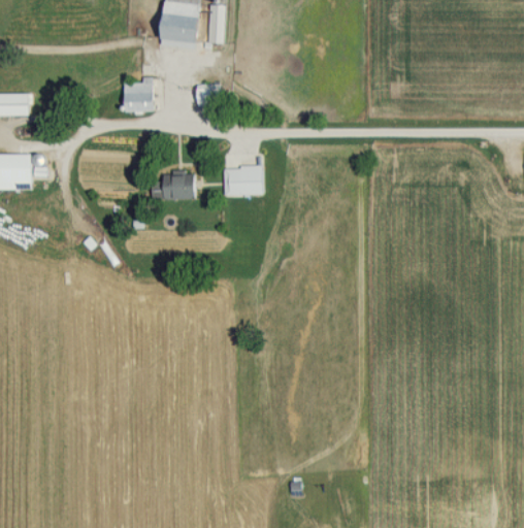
[(203,0),(164,0),(162,45),(202,47),(203,42),(224,43),(226,4),(203,3),(203,0)]
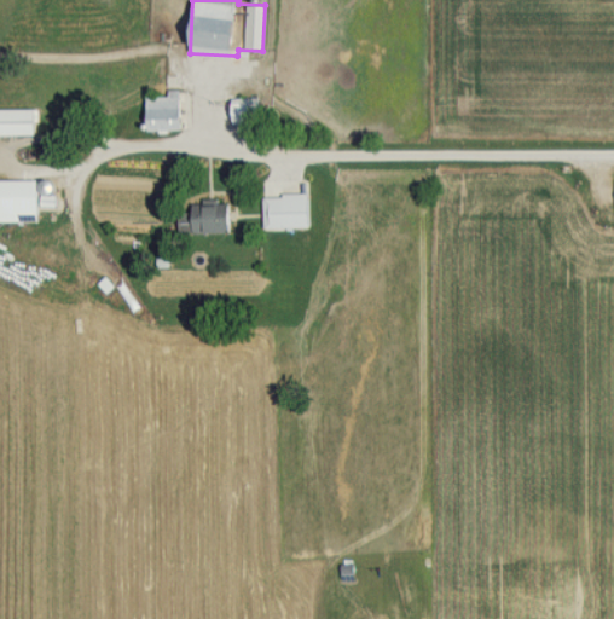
[(180,94),(145,94),(145,131),(180,131),(180,94)]
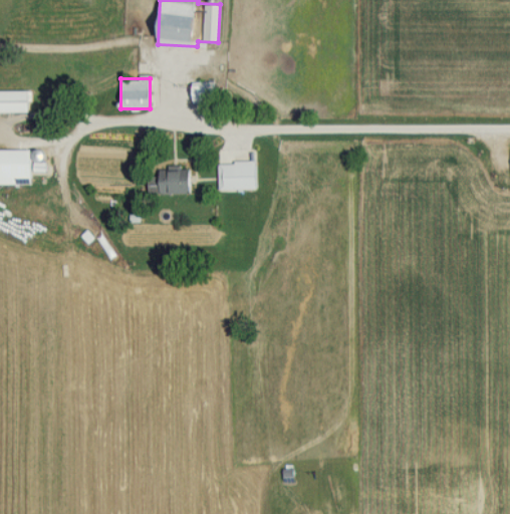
[(190,81),(190,102),(217,102),(217,81),(190,81)]
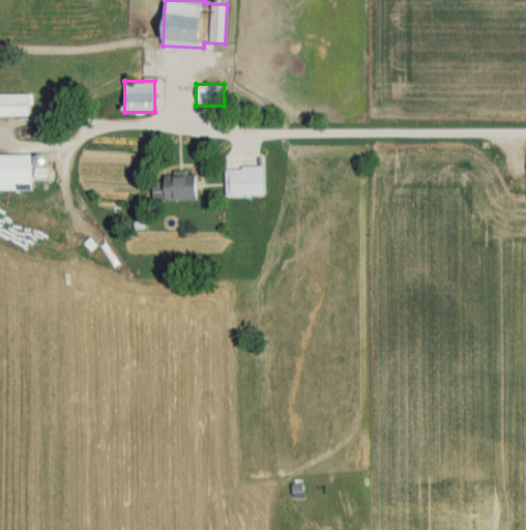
[(0,116),(29,117),(29,94),(0,93),(0,116)]
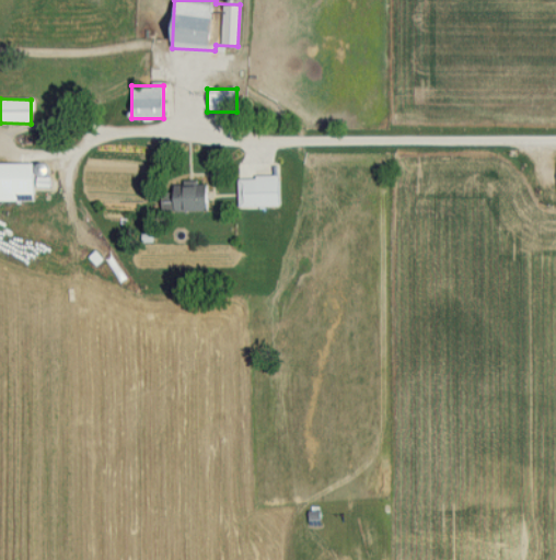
[(281,207),(280,177),(236,177),(238,208),(281,207)]
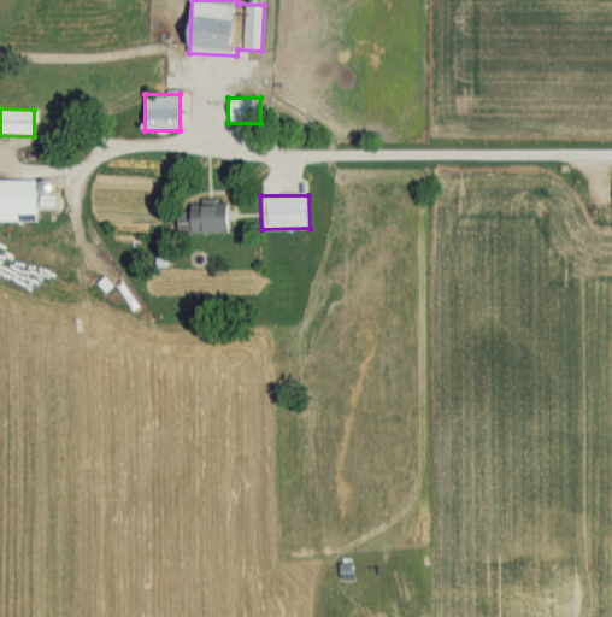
[(231,200),(190,200),(192,234),(231,233),(231,200)]
